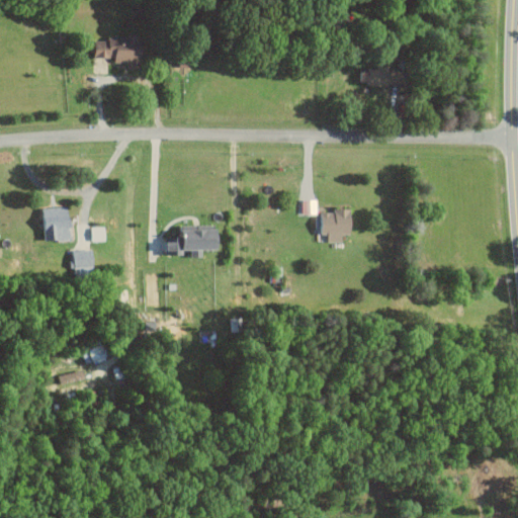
[(114,57),(114,62),(127,62),(127,68),(138,68),(138,36),(93,36),(93,57),(114,57)]
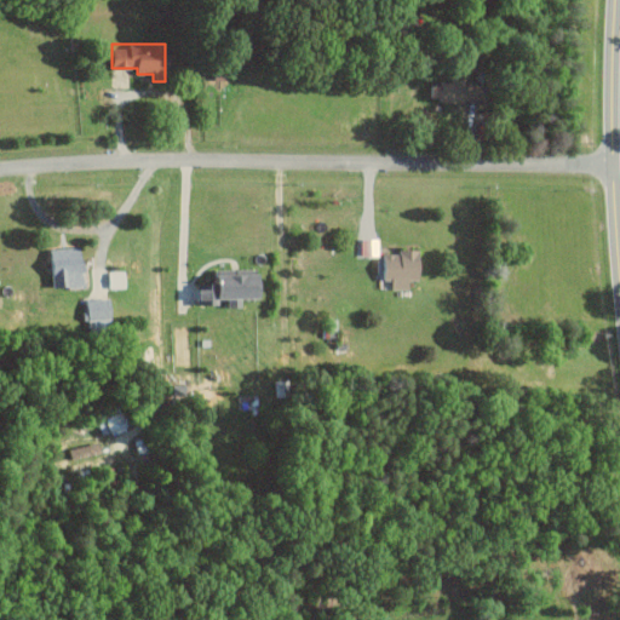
[(486,82),(461,81),(429,80),(429,99),(484,102),(486,82)]
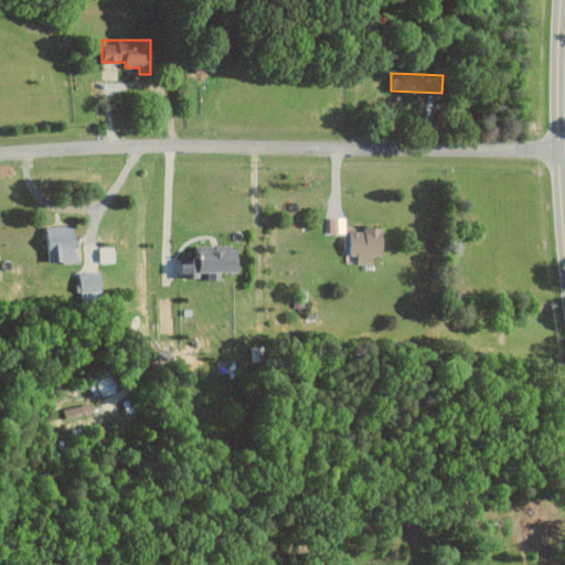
[(80,258),(74,223),(44,227),(51,263),(80,258)]
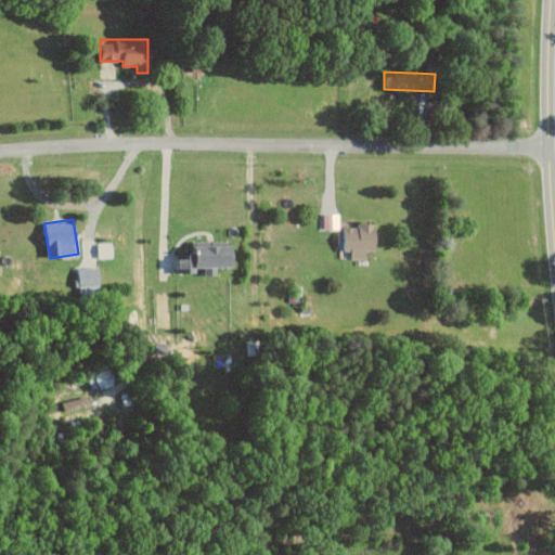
[(368,258),(368,250),(377,250),(377,224),(345,224),(345,250),(352,250),(352,258),(368,258)]
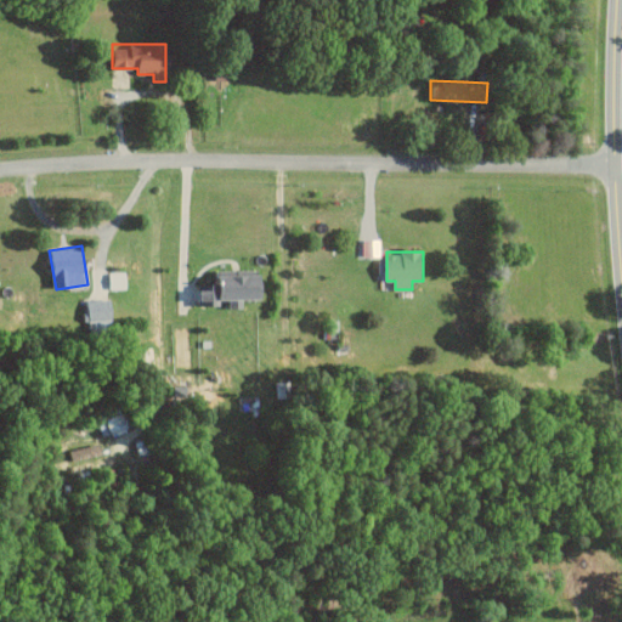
[(215,305),(214,283),(201,283),(202,305),(215,305)]
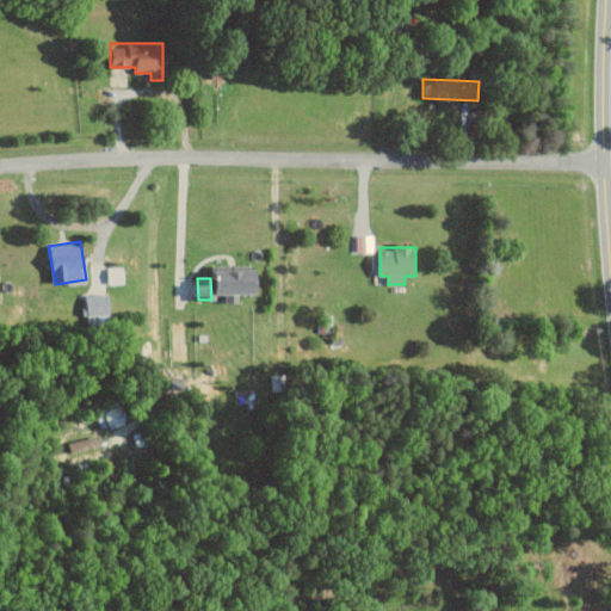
[(287,390),(285,374),(271,375),(272,390),(287,390)]
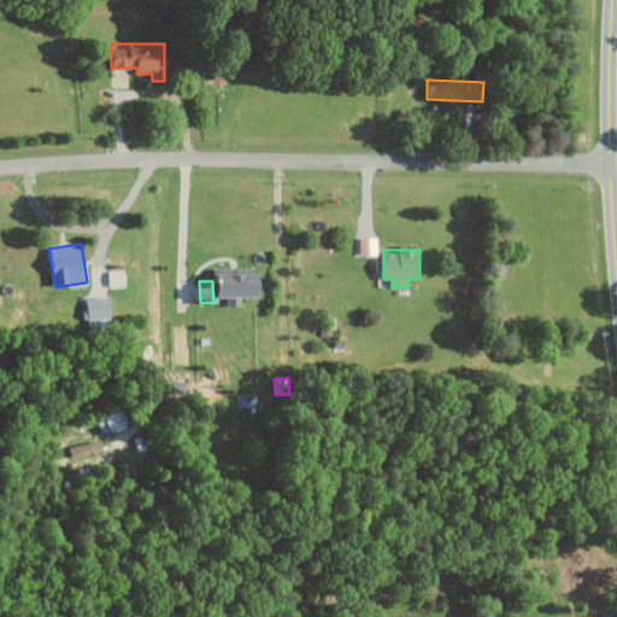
[(103,434),(127,427),(122,410),(98,417),(103,434)]
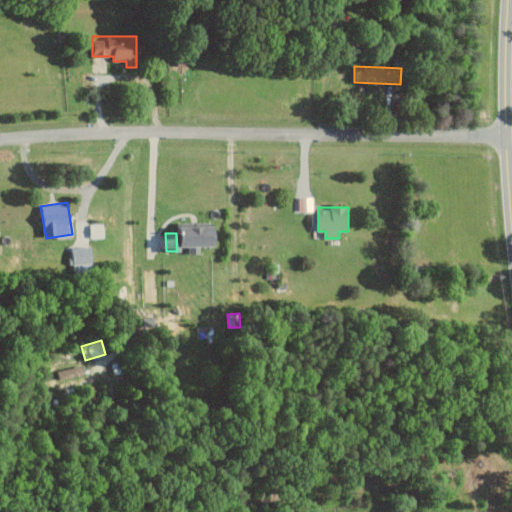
[(58,370),(60,380),(85,374),(83,365),(58,370)]
